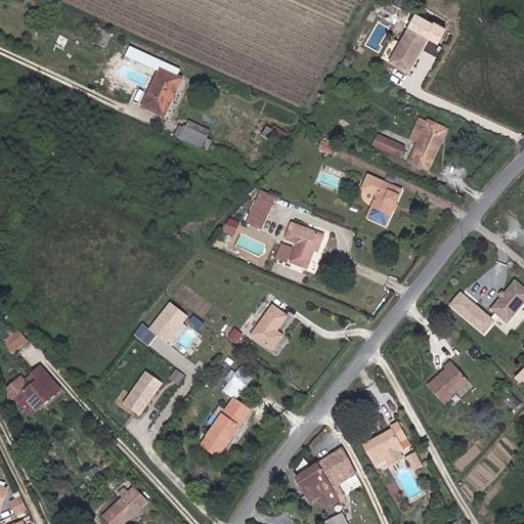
[(408,72),(428,36),(410,27),(391,61),(408,72)]
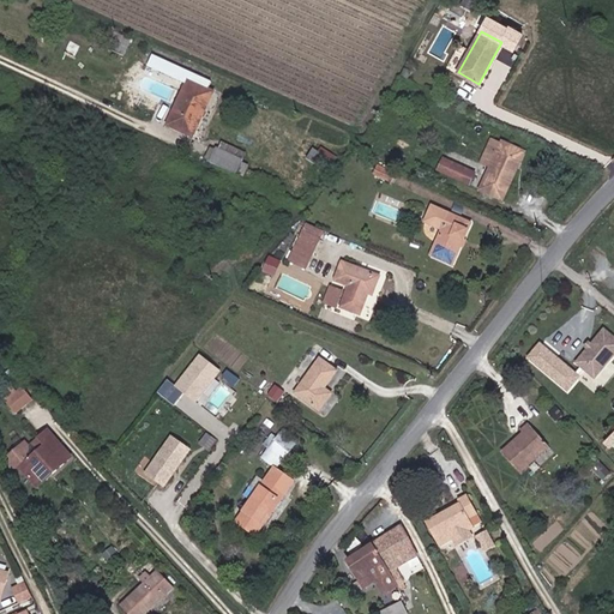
[(131,40),(114,32),(112,41),(127,48),(131,40)]
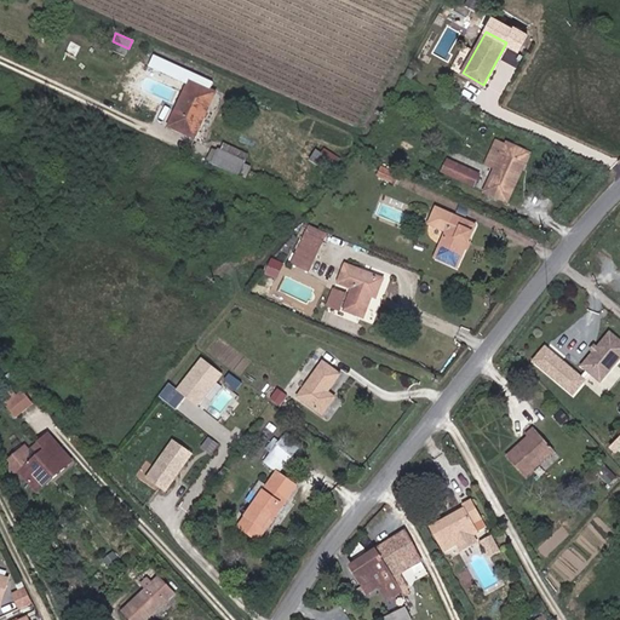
[(125,57),(128,49),(113,41),(109,50),(125,57)]
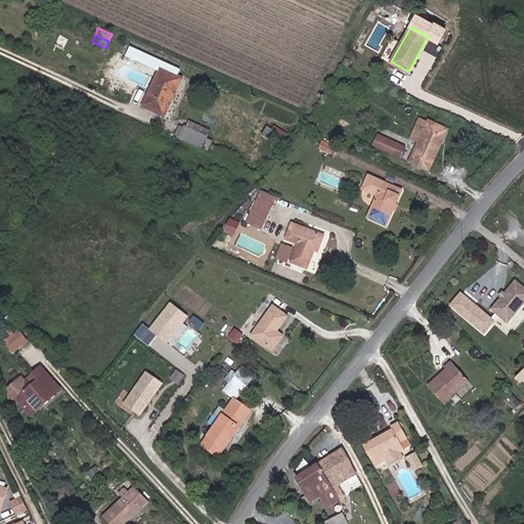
[(165,117),(182,79),(161,70),(143,106),(165,117)]
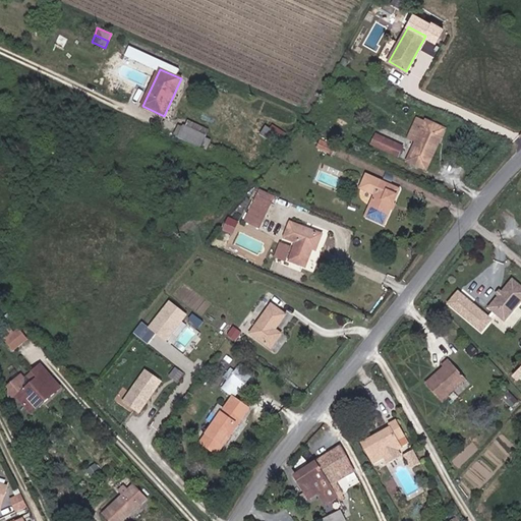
[(426,170),(445,129),(426,121),(407,162),(426,170)]
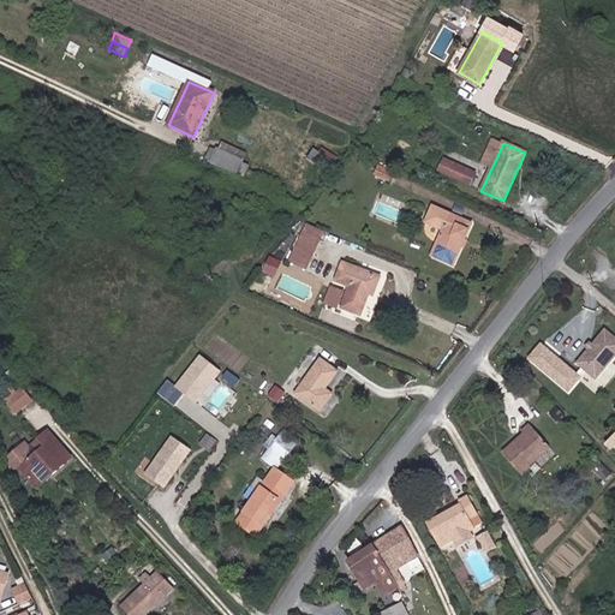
[(243,163),(245,160),(219,148),(210,163),(237,175),(243,163)]
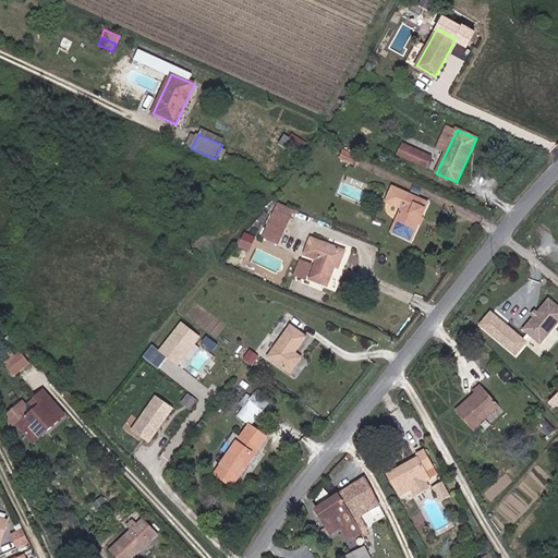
[(291,141),(286,137),(281,145),(300,157),(305,150),(291,141)]
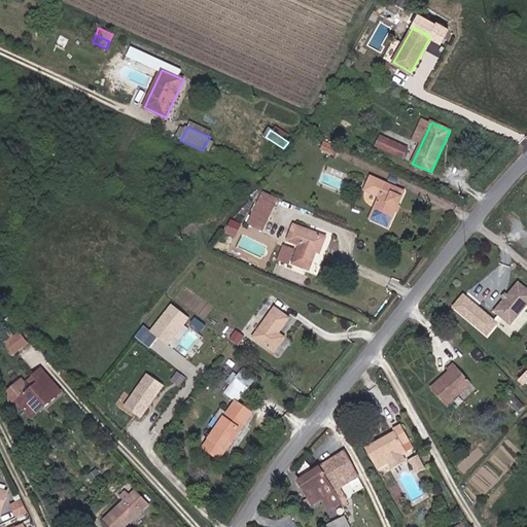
[(288,137),(277,130),(275,133),(286,140),(288,137)]
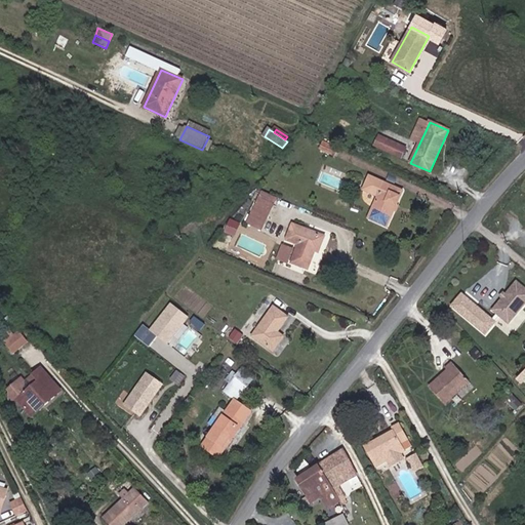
[(388,140),(392,131),(386,129),(381,137),(388,140)]
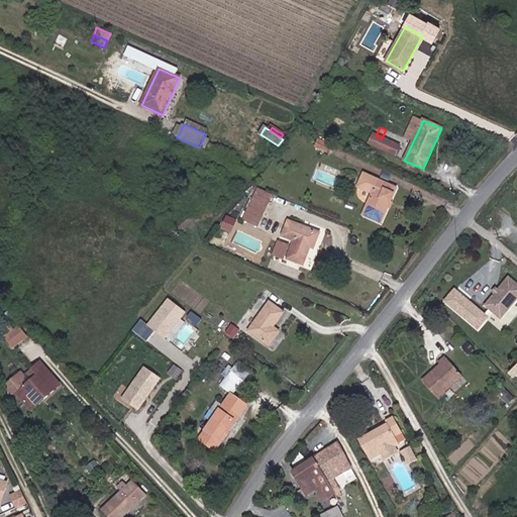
[(395,143),(398,135),(386,129),(382,138),(395,143)]
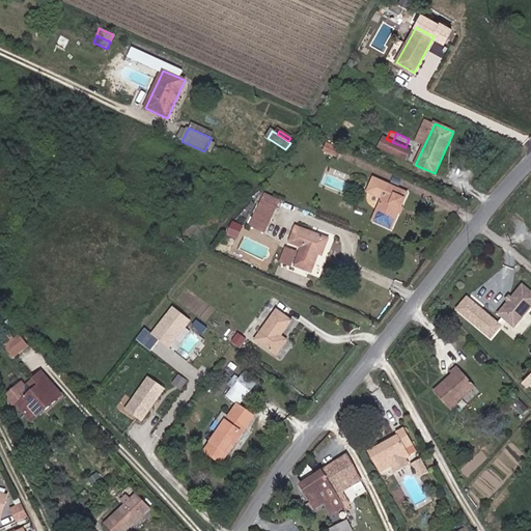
[(411,149),(414,141),(409,139),(406,147),(411,149)]
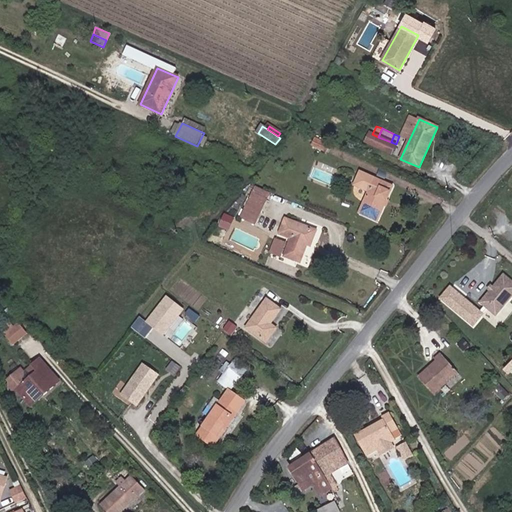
[(202,149),(207,139),(202,136),(197,146),(202,149)]
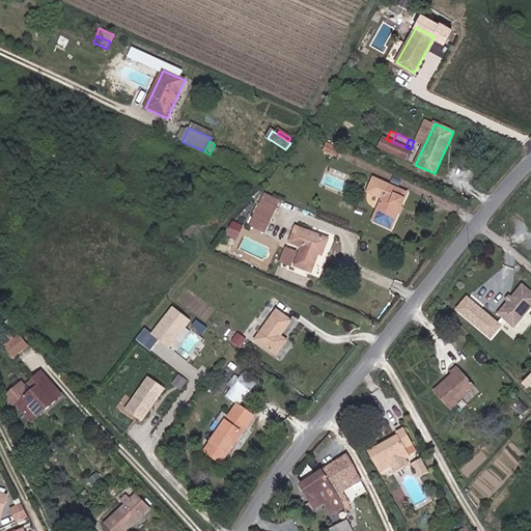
[(338,159),(342,150),(327,142),(323,150),(338,159)]
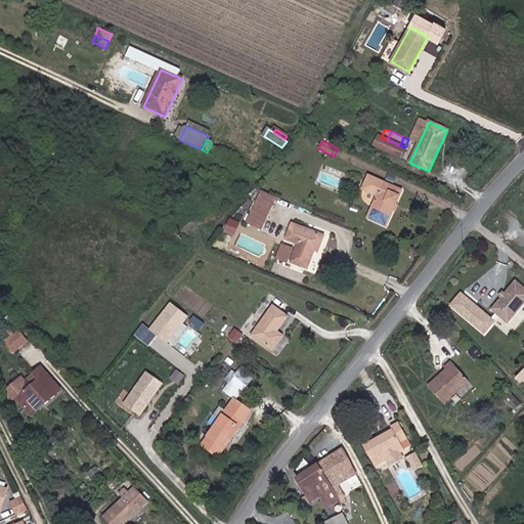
[(386,226),(399,197),(391,192),(393,187),(368,176),(362,189),(378,197),(367,218),(386,226)]
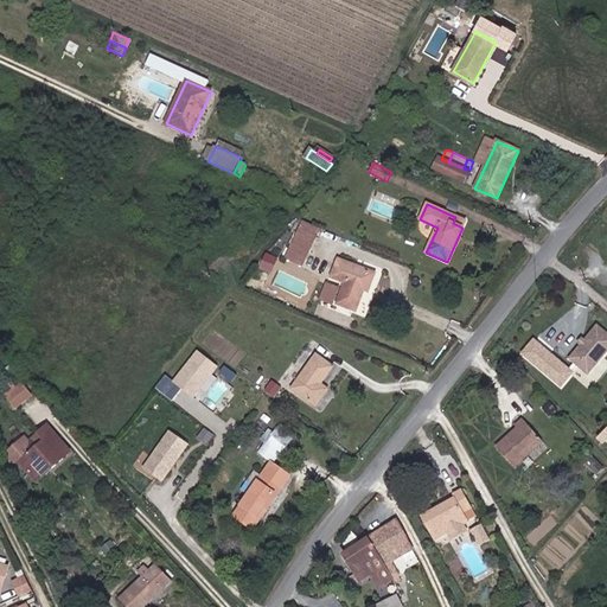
[(462,228),(466,221),(455,217),(453,223),(462,228)]
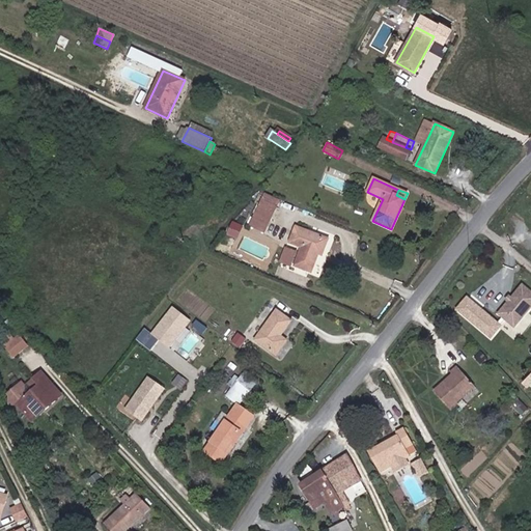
[(264,232),(278,205),(277,205),(279,199),(264,192),(249,225),(264,232)]
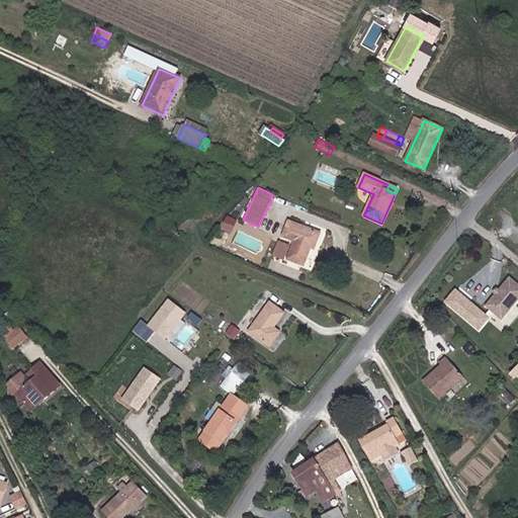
[(233,233),(239,219),(229,214),(223,228),(233,233)]
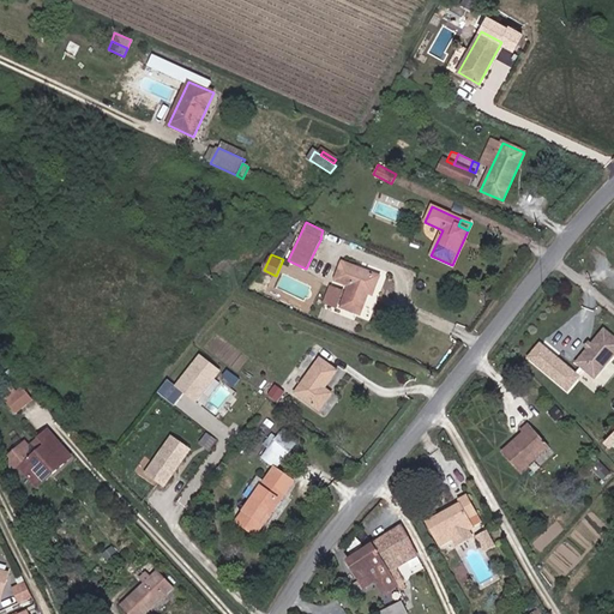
[(372,295),(379,277),(342,263),(336,281),(350,287),(342,308),(360,314),(368,294),(372,295)]
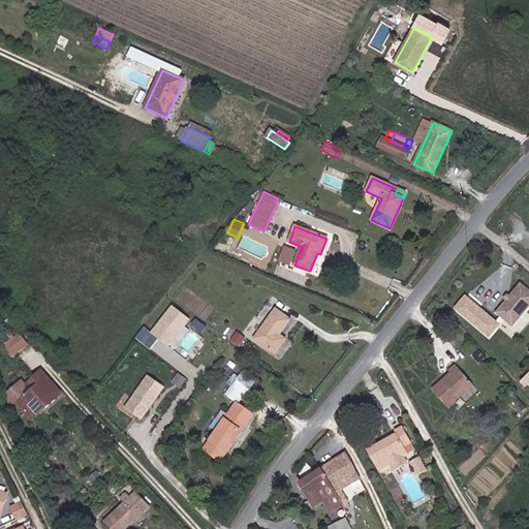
[(290,265),(296,251),(285,247),(279,260),(290,265)]
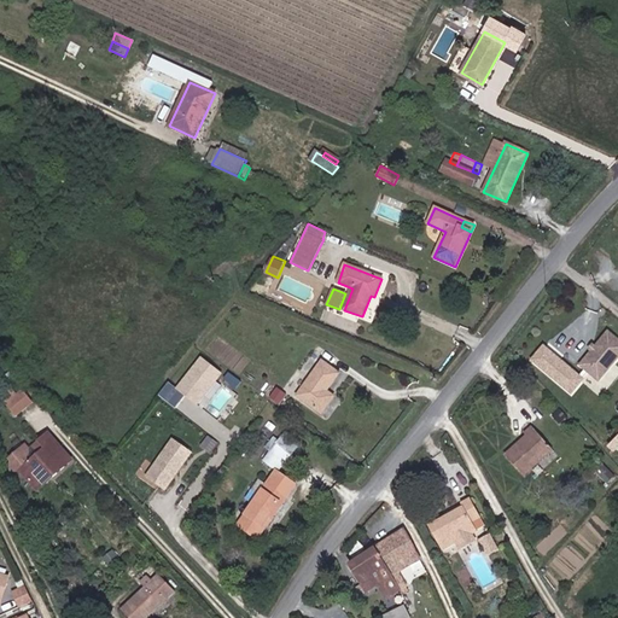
[(617,337),(608,330),(578,365),(598,380),(617,356),(617,337)]
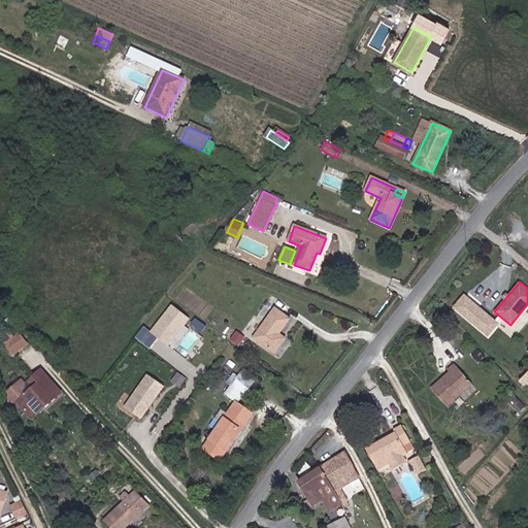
[(499,323),(464,293),(452,307),(487,337),(499,323)]
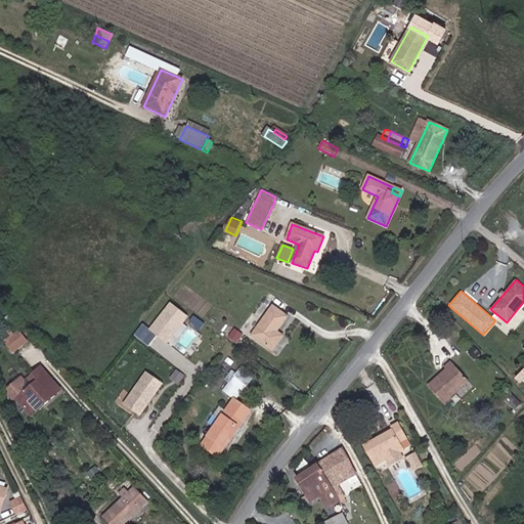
[(187,316),(171,304),(167,309),(183,322),(187,316)]
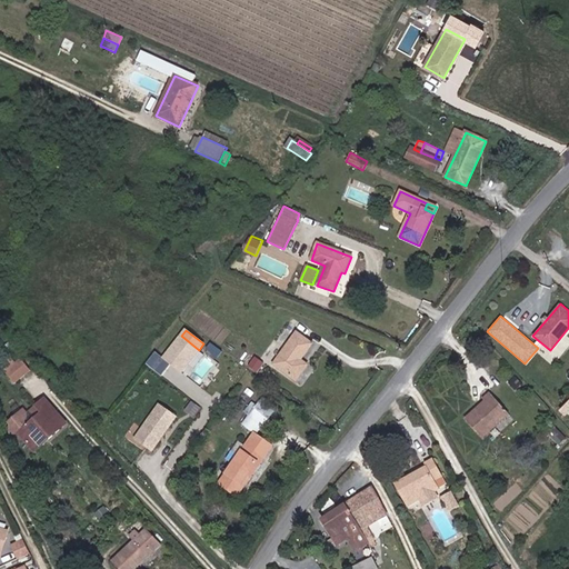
[(301,360),(312,343),(297,332),(273,365),(297,381),(306,368),(301,366),(305,362),(301,360)]
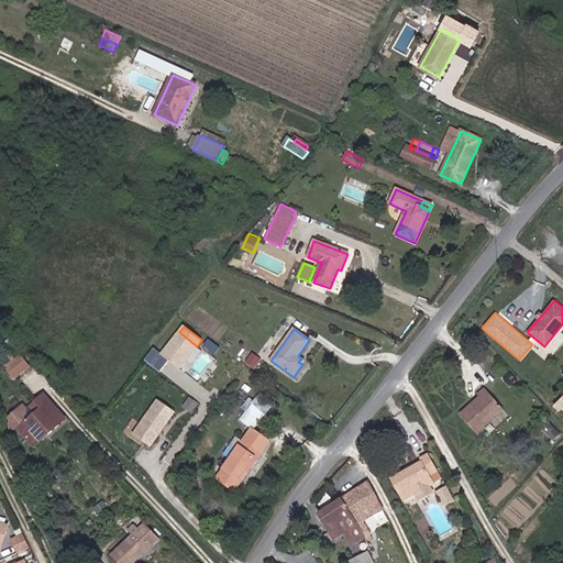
[(179,368),(197,346),(179,332),(162,355),(179,368)]
